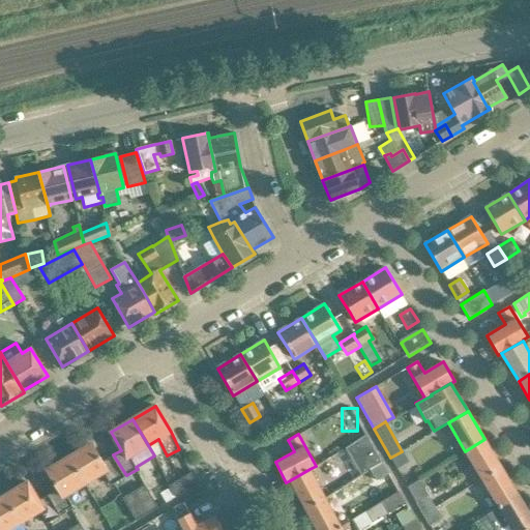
[(345,448),(360,474),(370,469),(380,462),(366,437),(345,448)]
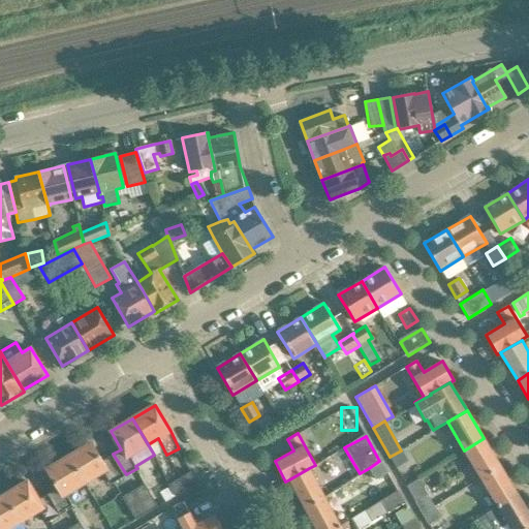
[(484,438),(464,450),(481,478),(500,467),(484,438)]
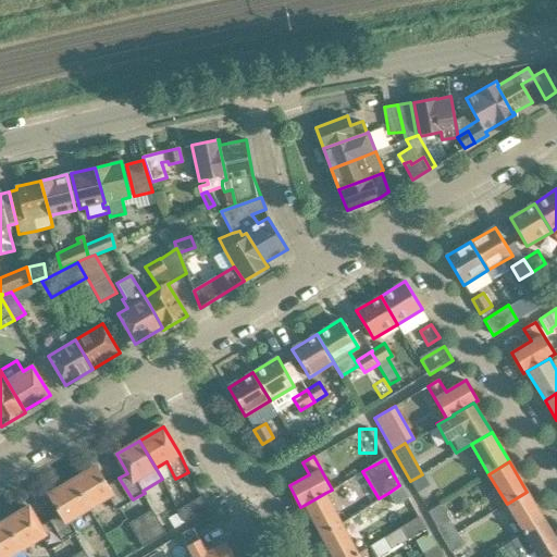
[(96,467),(72,481),(89,508),(109,496),(116,510),(128,503),(115,481),(107,485),(96,467)]
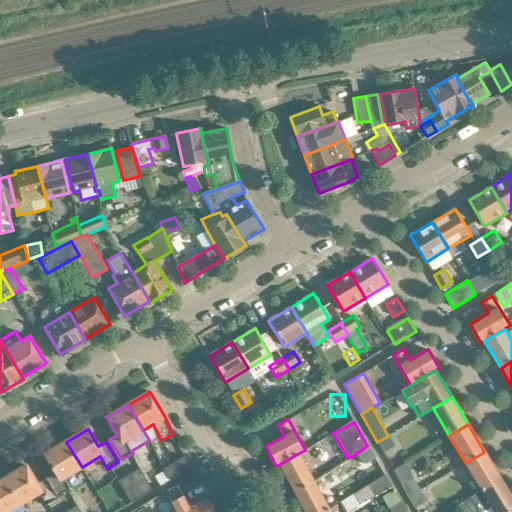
[(395,446),(388,436),(377,442),(383,453),(393,447),(395,446)]
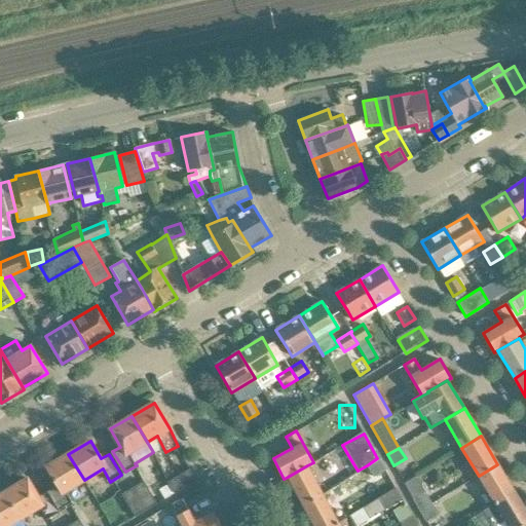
[(49,490),(60,508),(62,511),(73,503),(66,491),(84,480),(68,454),(46,467),(58,485),(49,490)]
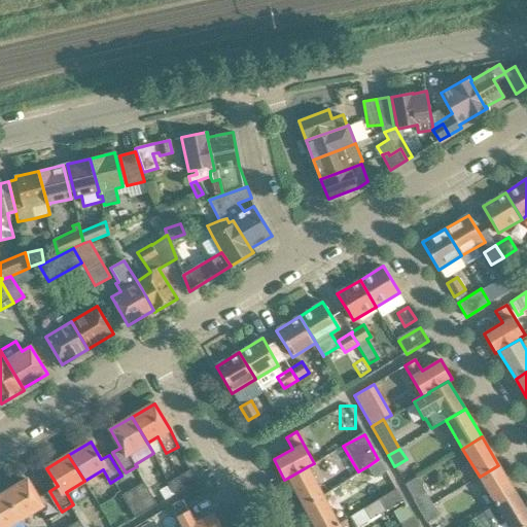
[(378,459),(367,466),(374,479),(386,470),(380,459),(379,460),(378,459)]
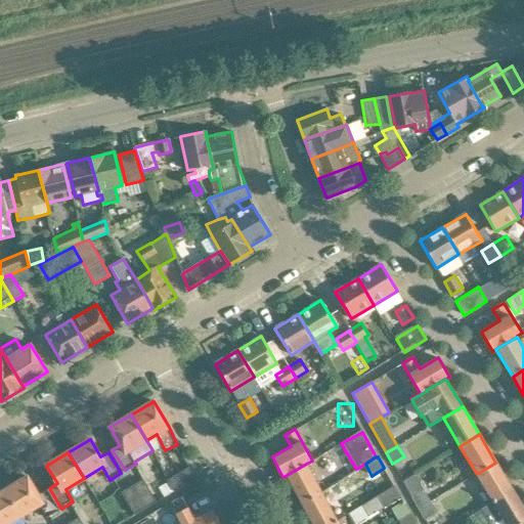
[(477,474),(493,501),(513,490),(495,463),(477,474)]
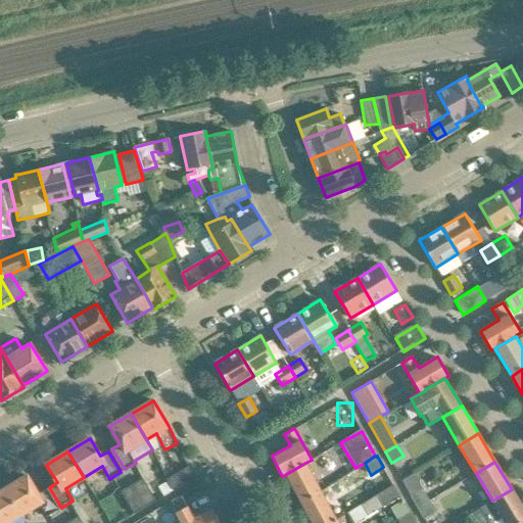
[(305,463),(286,474),(301,502),(321,491),(305,463)]
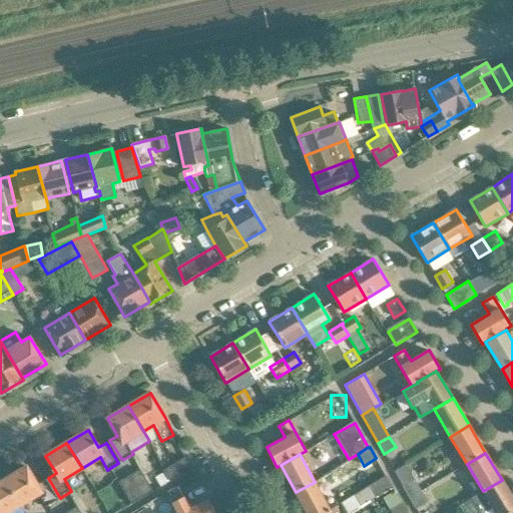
[(180,475),(191,468),(184,457),(174,464),(180,475)]
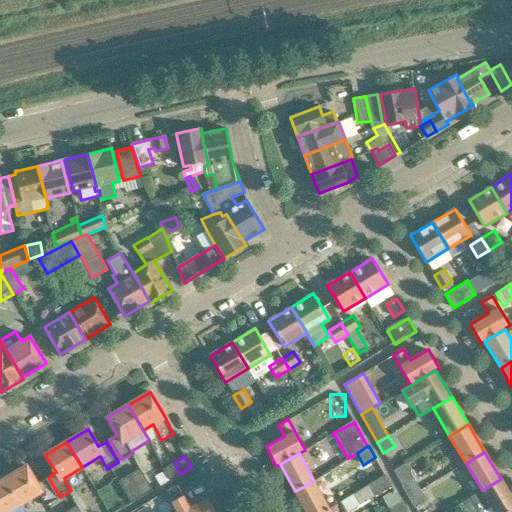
[(174,463),(164,469),(170,480),(180,474),(174,463)]
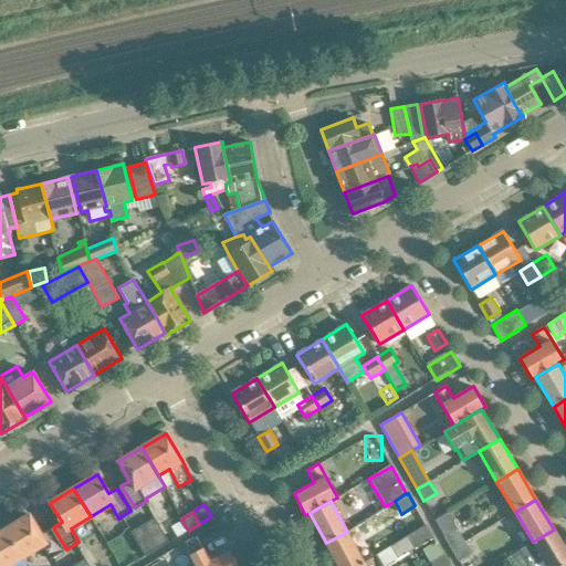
[(464,542),(447,512),(435,520),(451,548),(464,542)]
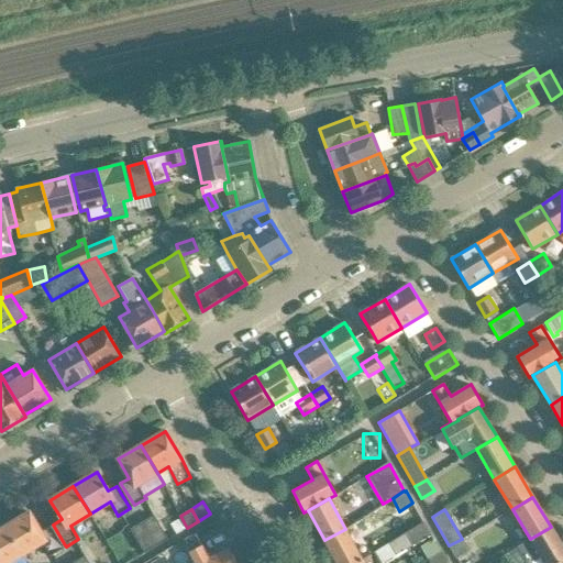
[(416,510),(408,516),(414,528),(423,522),(416,510)]
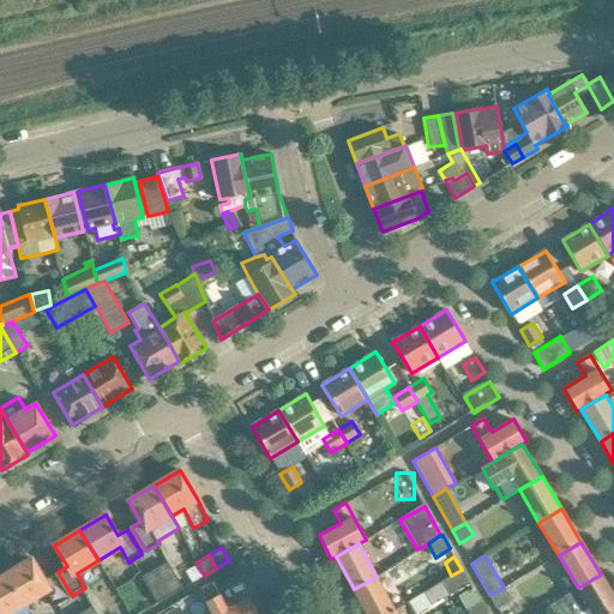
[(31,559),(6,575),(24,605),(46,591),(55,607),(68,599),(54,575),(44,579),(31,559)]
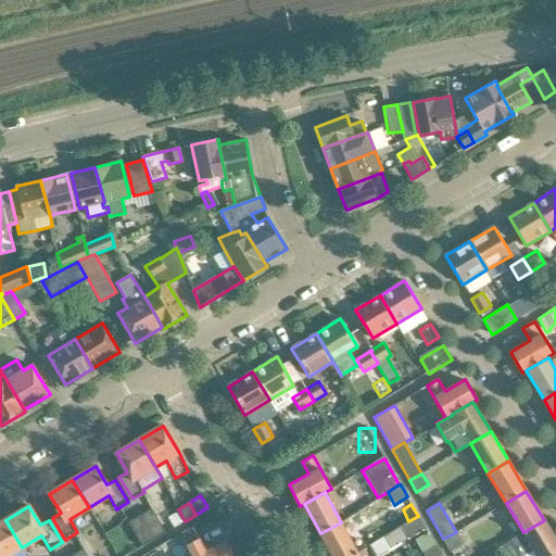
[(159,520),(152,508),(140,516),(147,528),(159,520)]
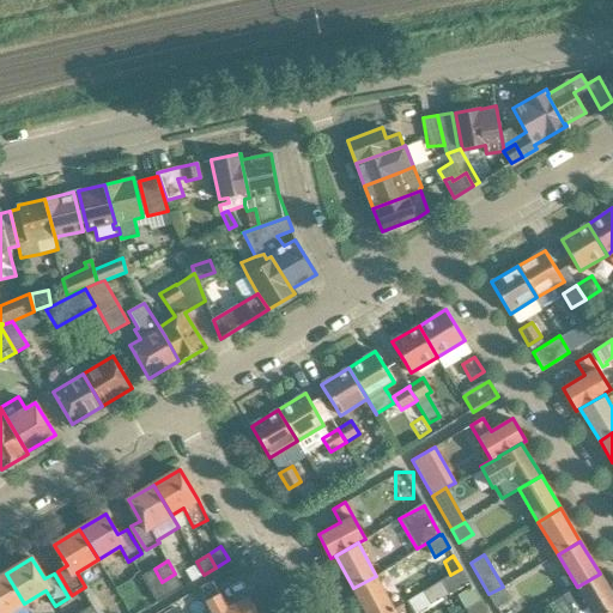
[(150,589),(162,582),(155,569),(141,576),(150,589)]
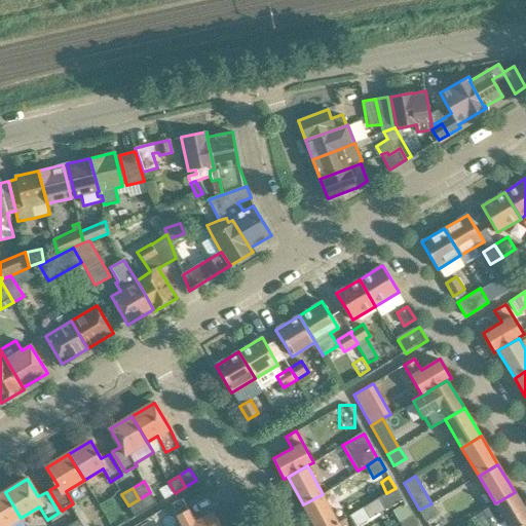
[(353,525),(357,525),(402,500),(396,488),(386,493),(347,516),(353,525)]
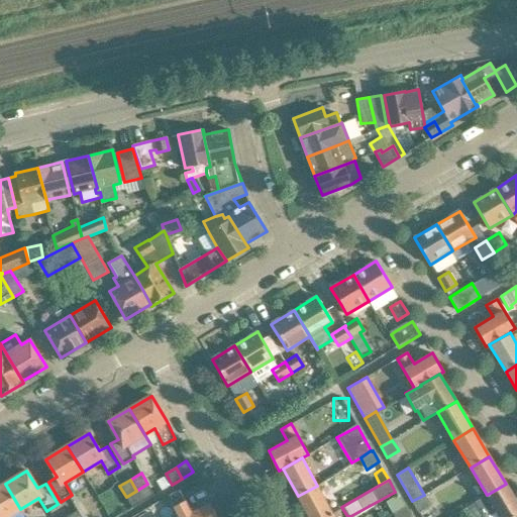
[(5,484),(0,486),(0,516),(10,516),(10,515),(20,509),(5,484)]
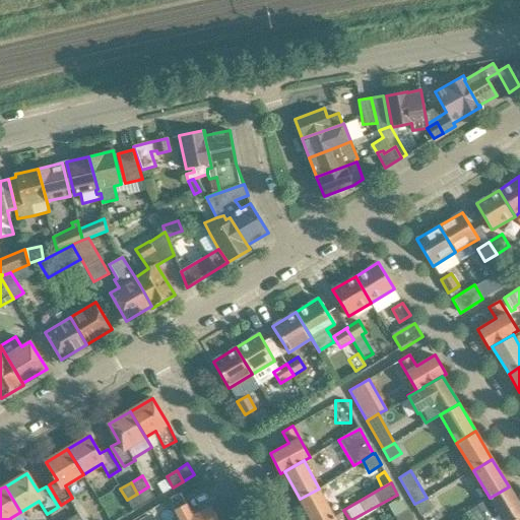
[(148,486),(137,494),(144,504),(155,498),(148,486)]
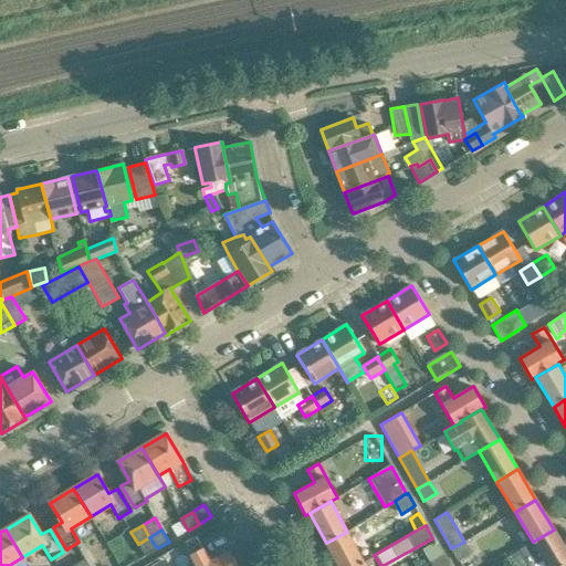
[(520,549),(528,564),(528,565),(561,565),(565,563),(565,549),(554,530),(533,542),(520,549)]
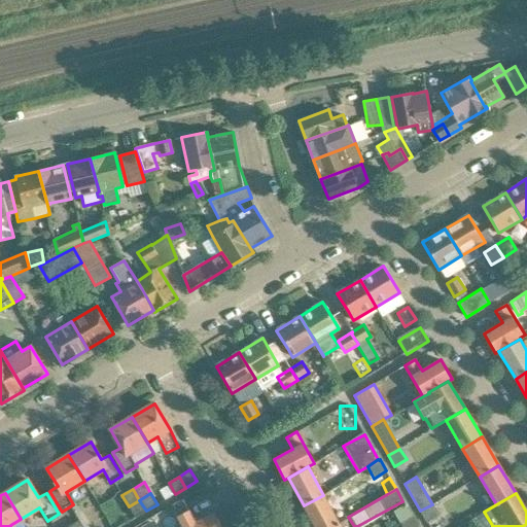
[(323,495),(304,505),(314,526),(331,526),(339,524),(323,495)]
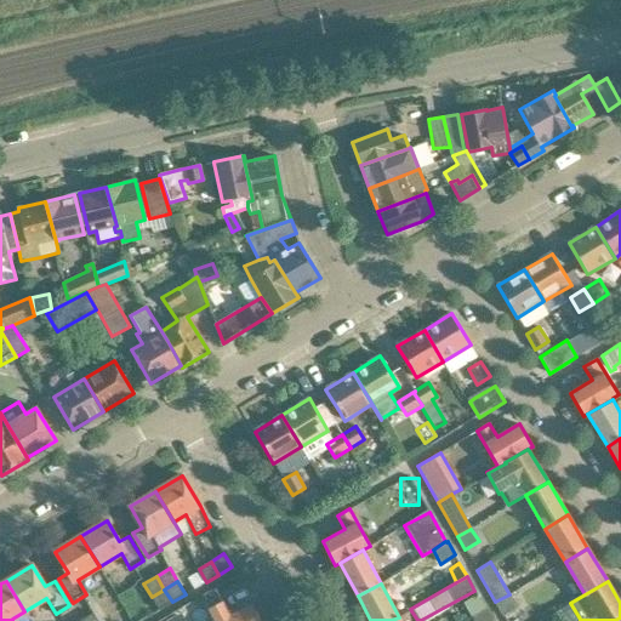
[(152,597),(159,610),(172,602),(164,590),(152,597)]
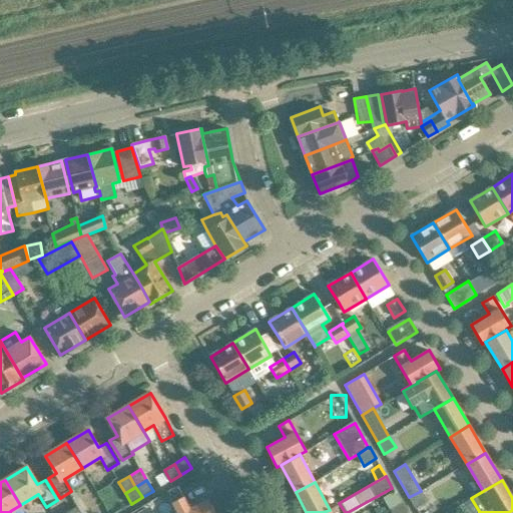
[(383,498),(389,509),(390,509),(401,503),(394,491),(383,498)]
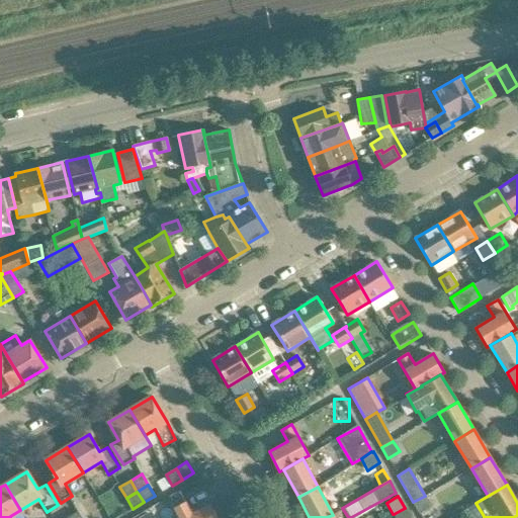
[(431,507),(425,496),(413,502),(420,513),(431,507)]
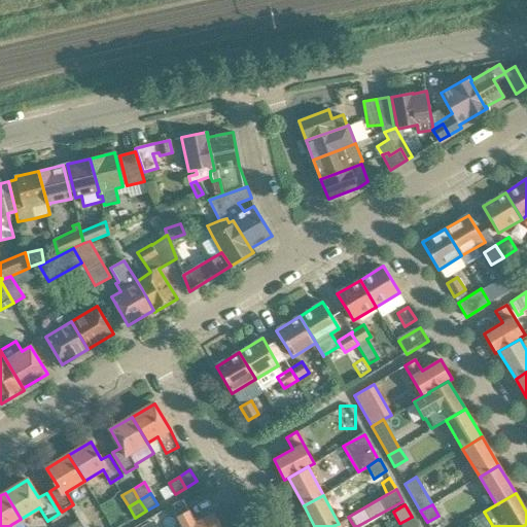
[(220,526),(213,513),(195,523),(188,511),(178,517),(183,526),(220,526)]
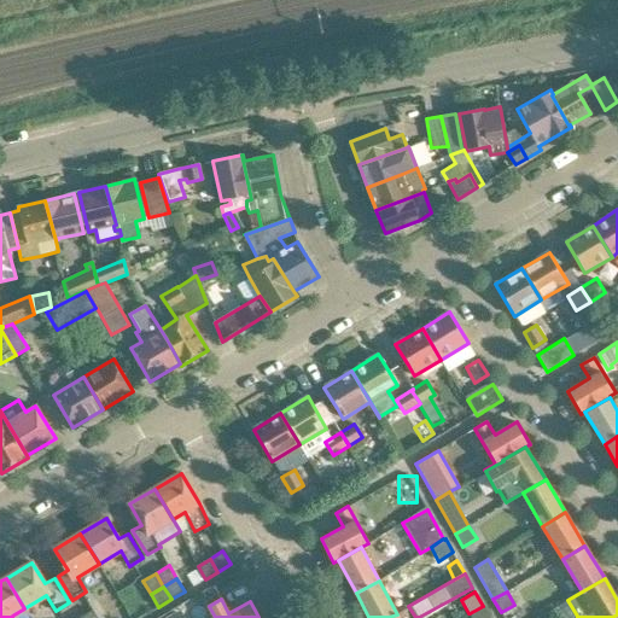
[(490,617),(483,606),(470,613),(468,613),(471,617),(490,617)]
